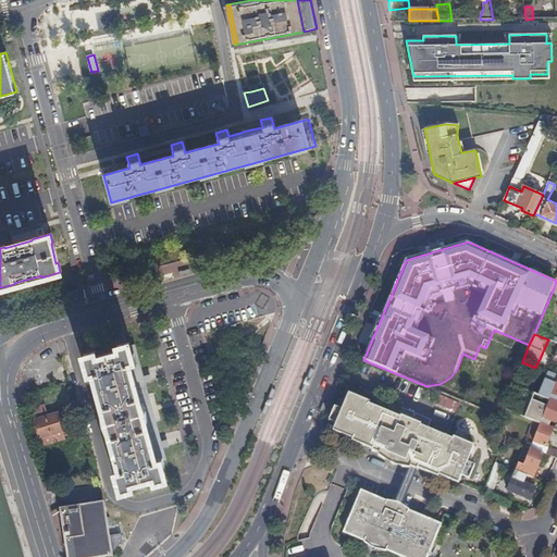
[(163,448),(159,436),(138,359),(143,358),(138,342),(119,346),(121,354),(115,356),(114,353),(102,356),(103,358),(98,360),(96,353),(85,356),(90,374),(95,373),(98,386),(95,388),(96,392),(99,391),(102,401),(98,403),(101,415),(106,413),(109,426),(104,428),(108,438),(112,437),(115,453),(112,454),(113,457),(118,457),(121,471),(116,472),(122,491),(132,487),(130,481),(136,479),(137,482),(148,479),(148,477),(153,474),(156,482),(166,479),(164,472),(169,471),(163,448)]
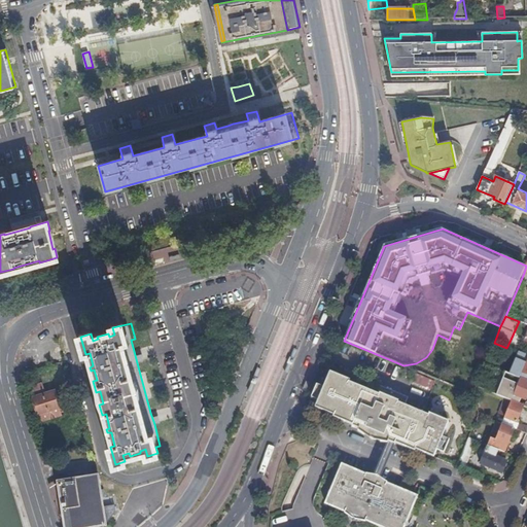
[(523,374),(526,363),(526,355),(518,352),(508,375),(521,380),(523,374)]
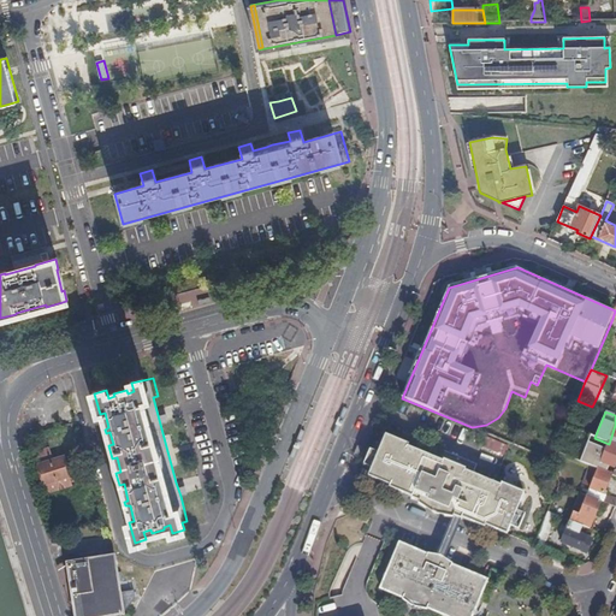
[(600,463),(609,444),(594,438),(592,437),(580,463),(591,468),(606,474),(610,468),(600,463)]
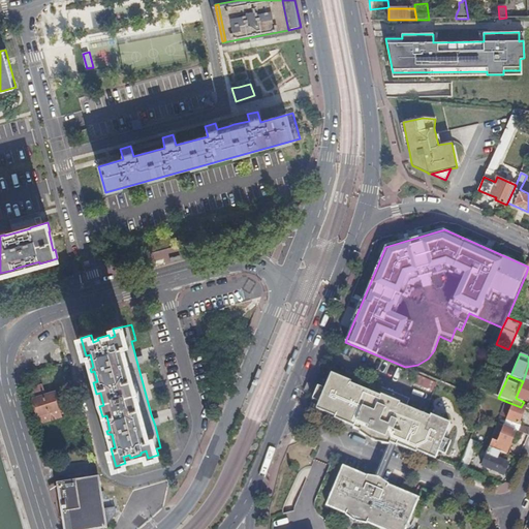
[(406,408),(374,395),(332,376),(317,410),(336,417),(369,431),(371,434),(375,436),(380,438),(384,438),(398,443),(436,459),(449,426),(406,408)]
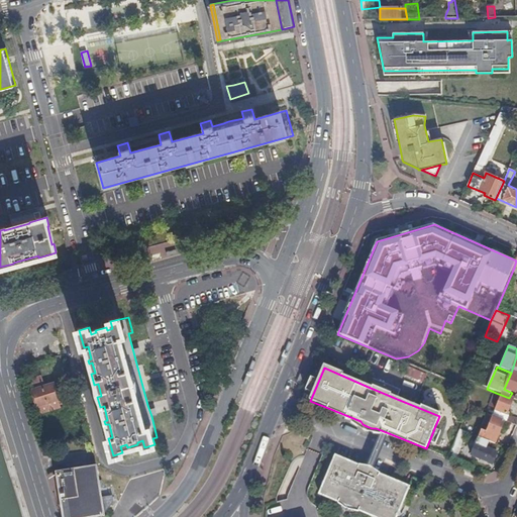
[(504,389),(512,393),(516,394),(516,390),(516,375),(511,373),(504,389)]
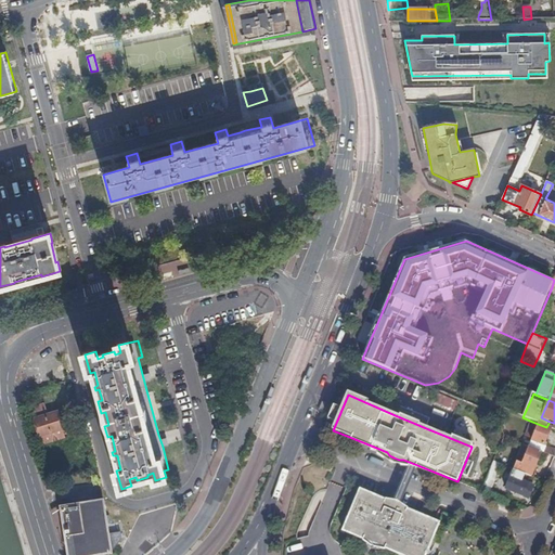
[(34,407),(35,416),(49,414),(47,403),(34,407)]
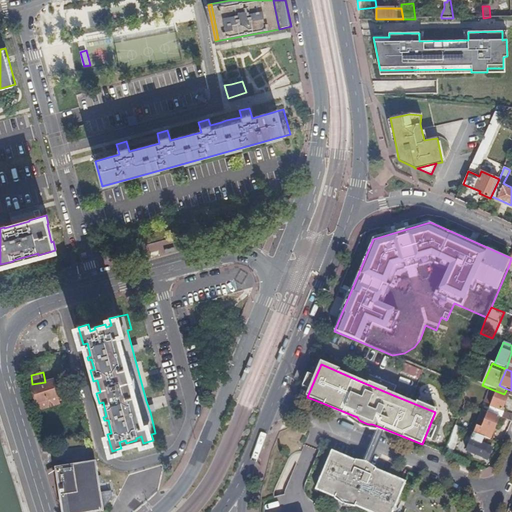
[(362,382),(393,395),(396,387),(366,374),(362,382)]
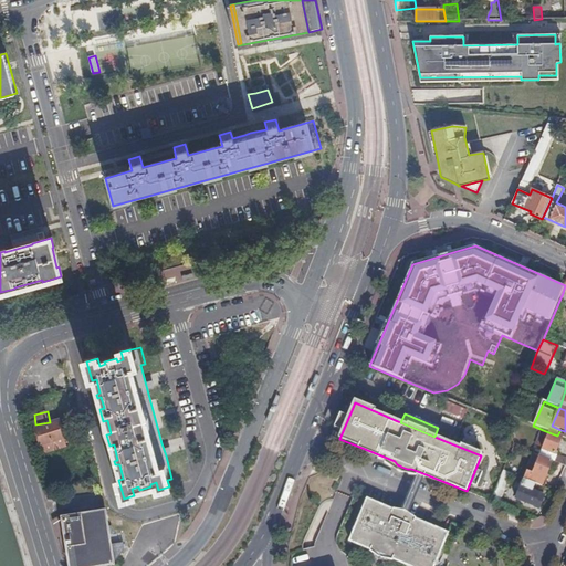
[(60,420),(37,428),(41,444),(43,443),(45,452),(65,446),(63,438),(64,437),(60,420)]
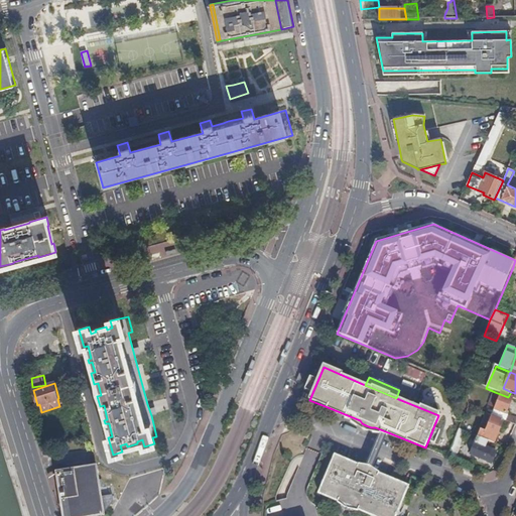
[(495,409),(494,410),(506,415),(512,399),(508,397),(495,392),(491,403),(496,405),(495,409)]
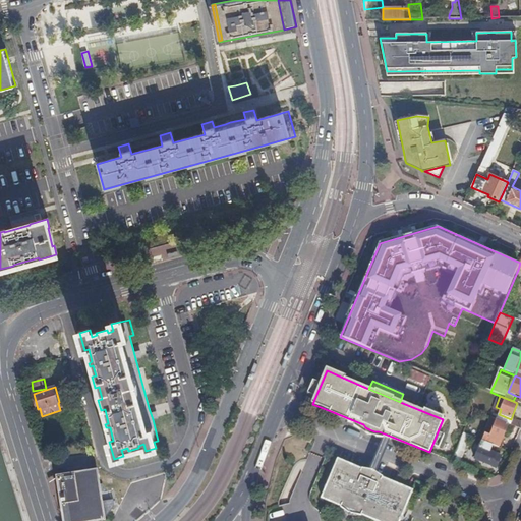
[(330,413),(349,420),(365,427),(363,424),(331,411),(330,413)]
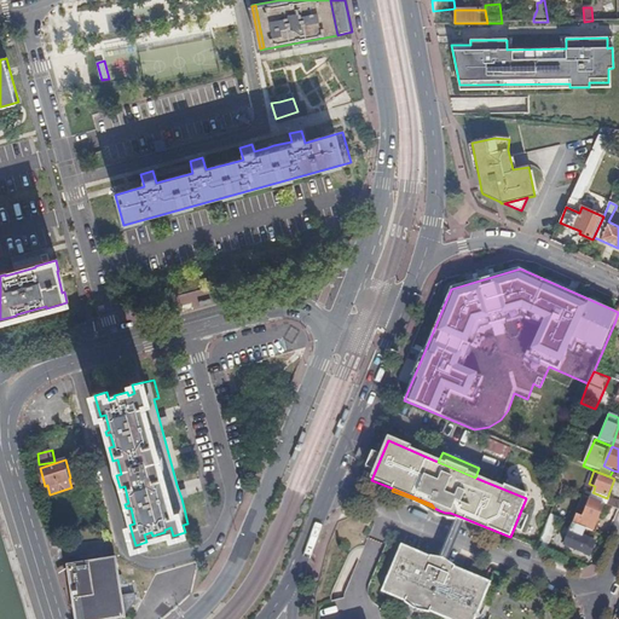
[(605,504),(607,505),(609,499),(607,498),(593,492),(590,499),(605,504)]
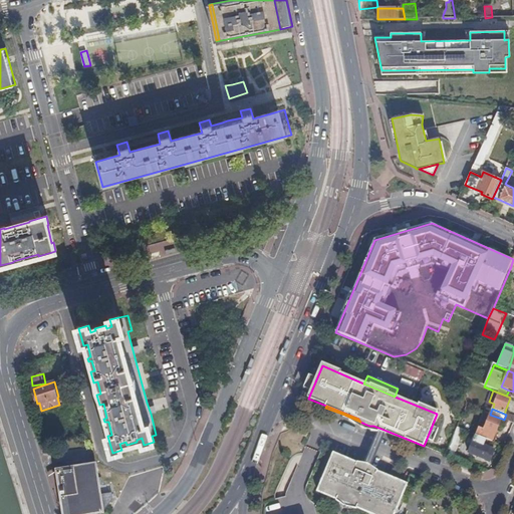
[(386,434),(387,433),(369,426),(364,424),(360,422),(344,415),(343,417),(349,419),(349,422),(354,427),(359,426),(360,427),(363,430),(366,430),(368,429),(370,433),(378,433),(379,432),(381,433),(386,434)]
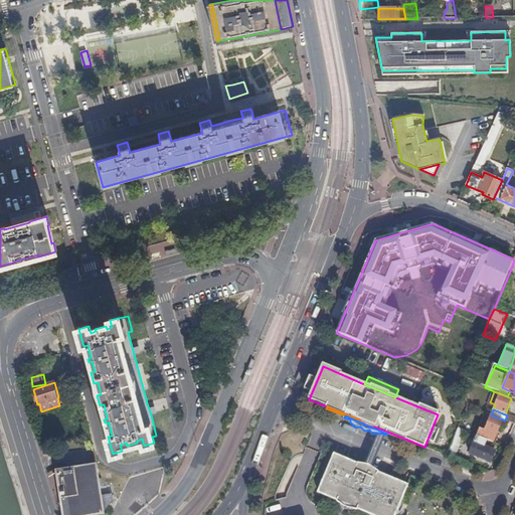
[(488,441),(494,443),(503,419),(491,415),(484,432),(480,430),(477,437),(488,441)]
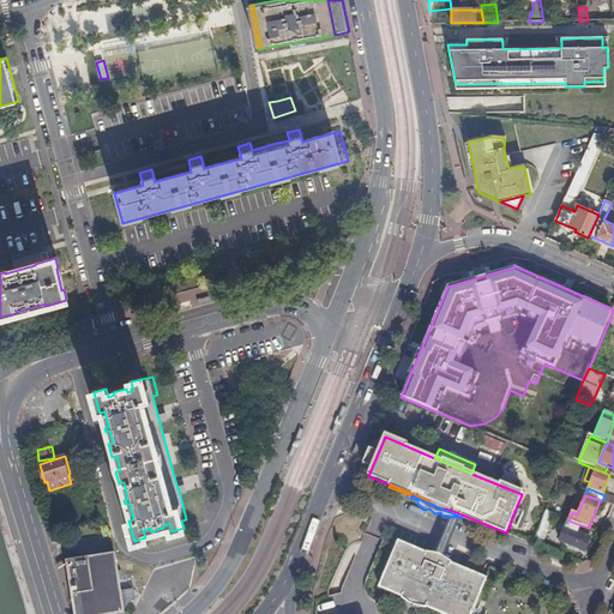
[(602,501),(613,506),(613,505),(613,498),(605,495),(602,501)]
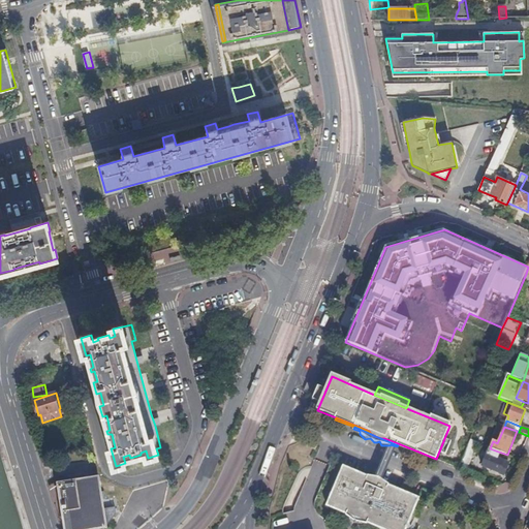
[(315,450),(318,445),(309,441),(307,446),(315,450)]
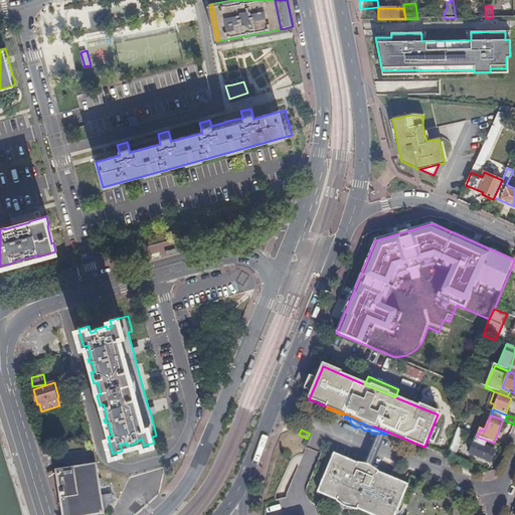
[(447,458),(454,461),(466,433),(459,430),(447,458)]
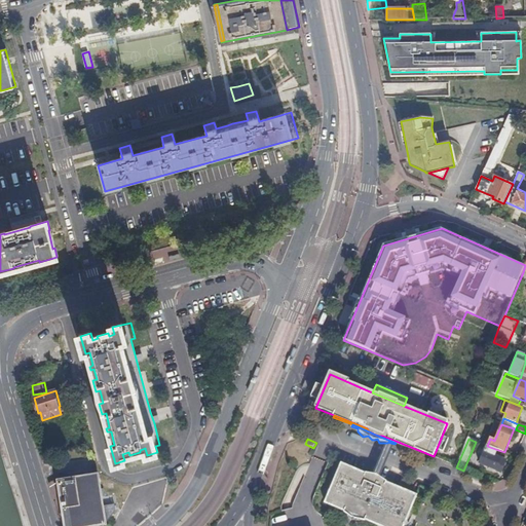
[(487,446),(480,464),(500,473),(503,465),(499,463),(500,459),(495,456),(498,450),(487,446)]
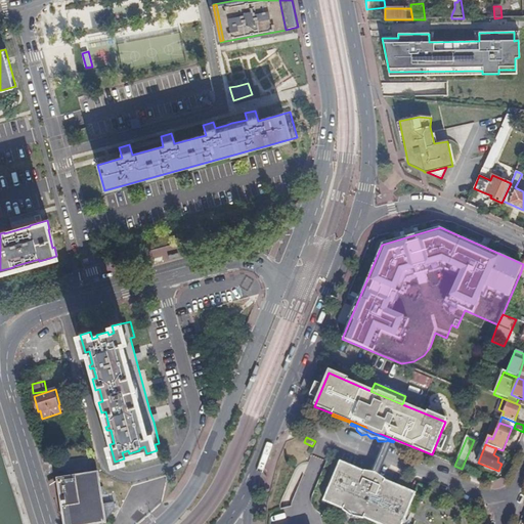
[(363,473),(347,466),(341,464),(324,501),(343,510),(343,511),(347,514),(350,514),(354,515),(358,518),(359,519),(364,520),(364,519),(377,523),(402,523),(416,494),(385,482),(386,481),(382,478),(381,478),(376,476),(369,473),(364,472),(363,473)]
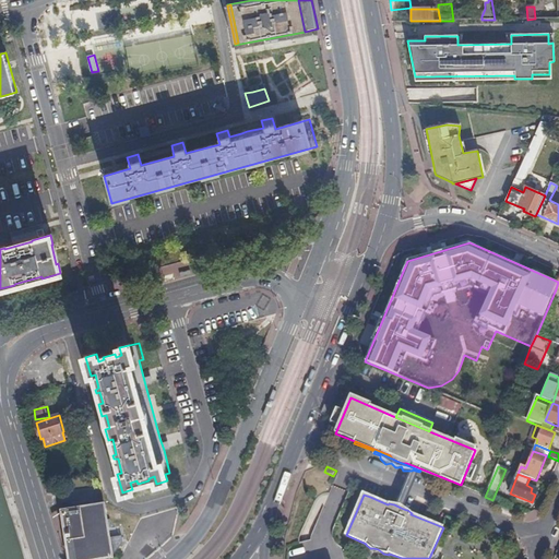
[(92,558),(111,556),(109,537),(104,503),(91,504),(90,501),(74,503),(75,507),(62,509),(69,558),(92,558)]
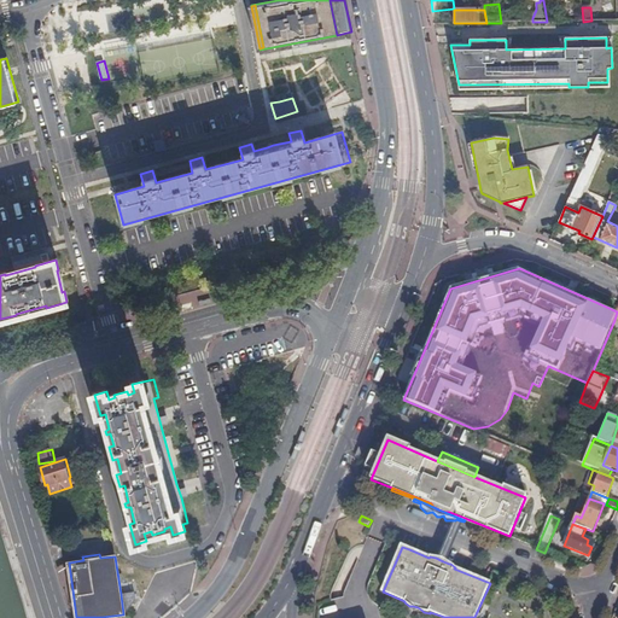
[(121,594),(123,614),(135,599),(134,592),(121,594)]
